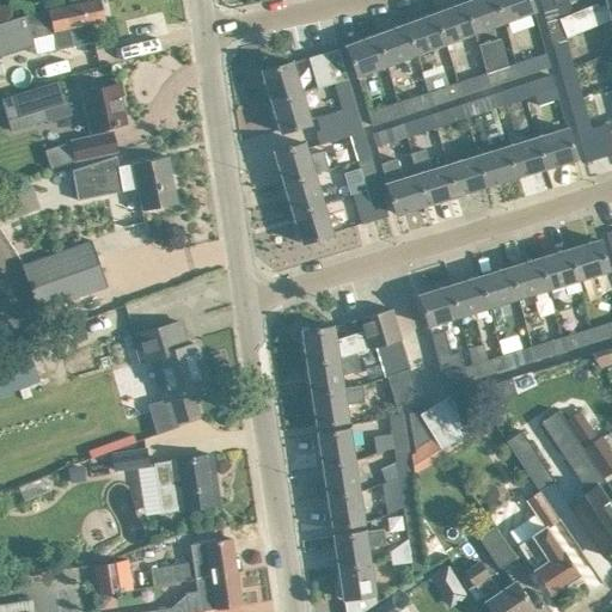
[(0,48),(31,38),(32,46),(35,54),(57,49),(69,47),(92,42),(89,24),(104,20),(99,0),(93,0),(77,4),(42,11),(22,16),(0,22),(0,48)]
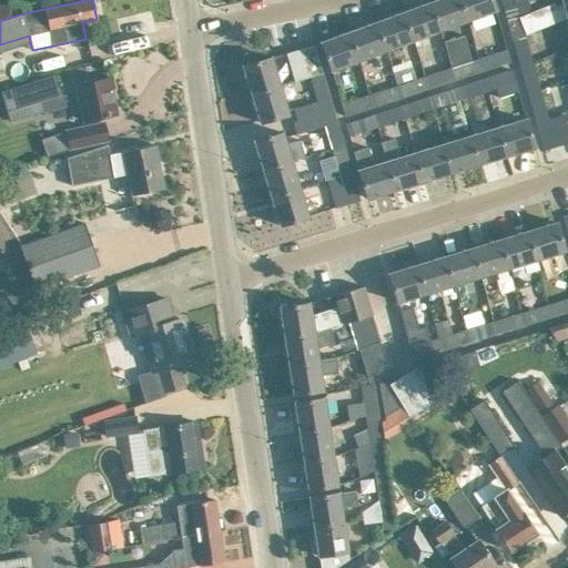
[(468,21),(459,0),(437,0),(430,2),(442,31),(468,21)]
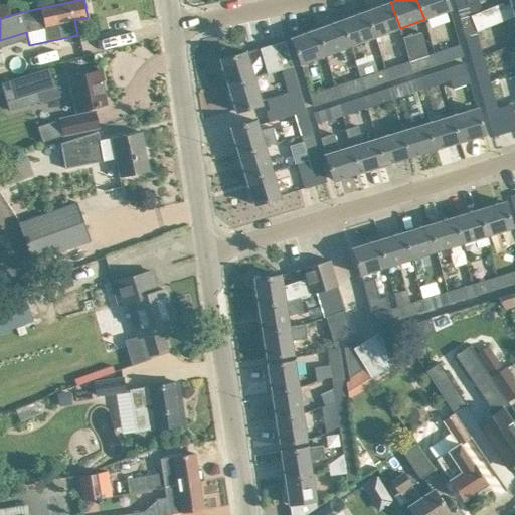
[(446,0),(416,0),(424,19),(450,10),(446,0)]
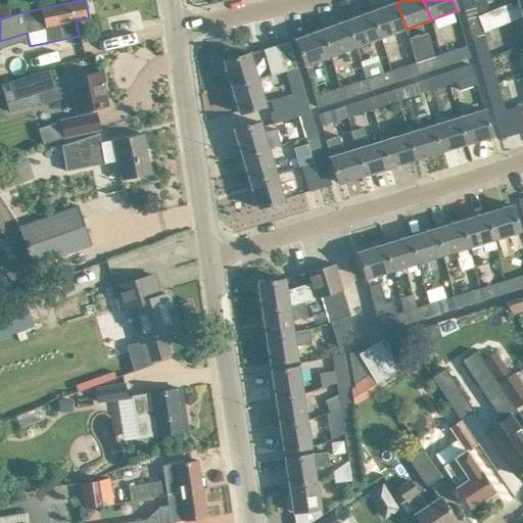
[(510,2),(479,14),(485,31),(522,15),(522,16),(522,15),(522,0),(517,0),(519,4),(512,6),(510,2)]
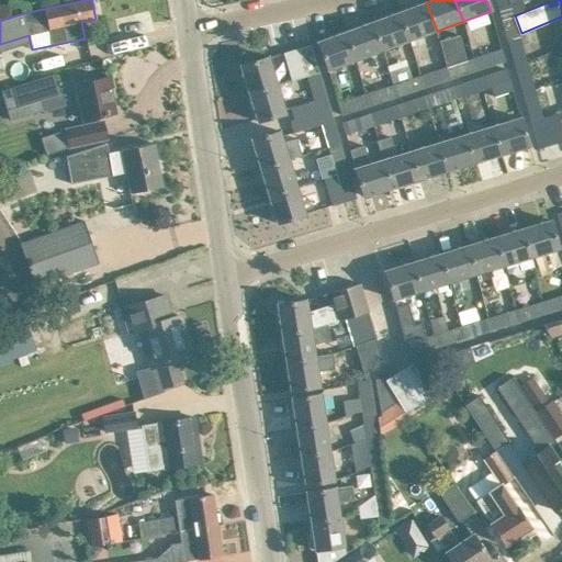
[(426,2),(400,12),(409,41),(437,31),(426,2)]
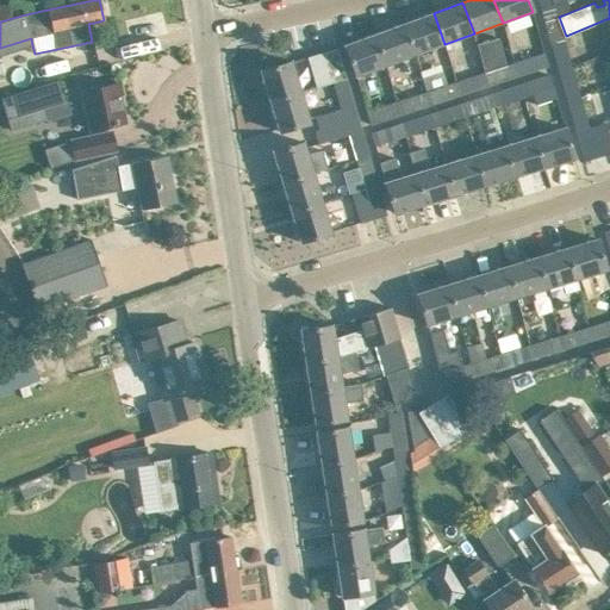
[(554,5),(541,8),(549,41),(565,37),(566,36),(559,17),(556,5),(554,5)]
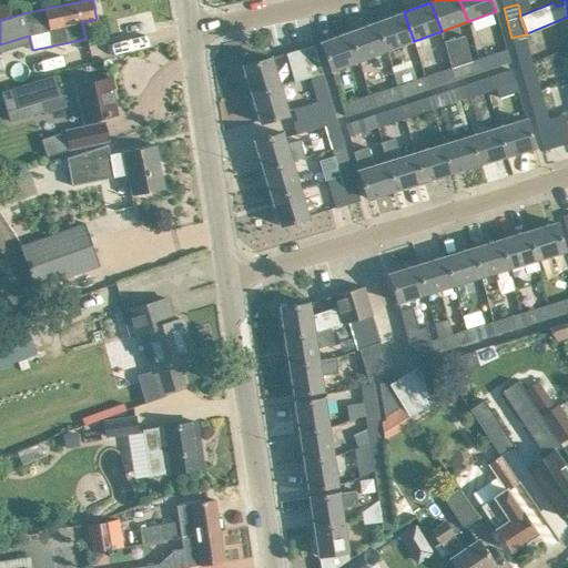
[(387,51),(414,41),(404,12),(376,22),(387,51)]
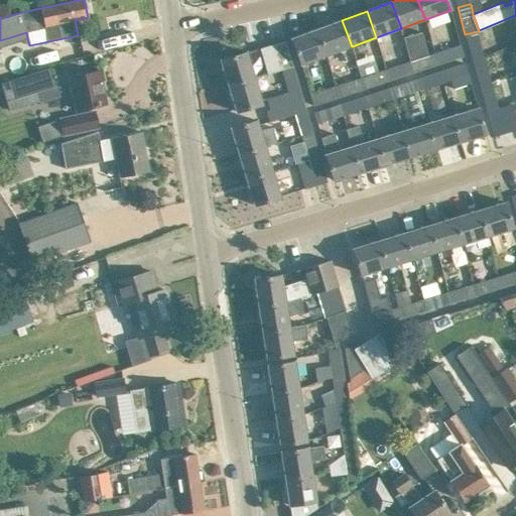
[(317,29),(328,55),(339,50),(343,61),(356,56),(352,46),(342,20),(317,29)]
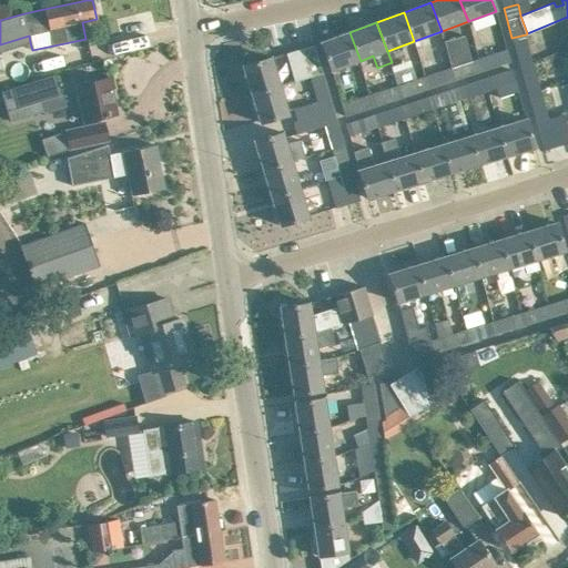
[(361,61),(350,32),(322,42),(332,71),(361,61)]
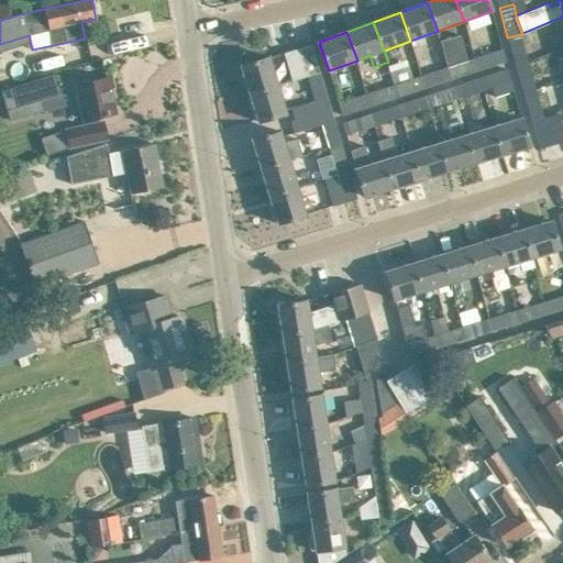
[(451,78),(477,69),(473,57),(465,61),(456,34),(437,41),(451,78)]
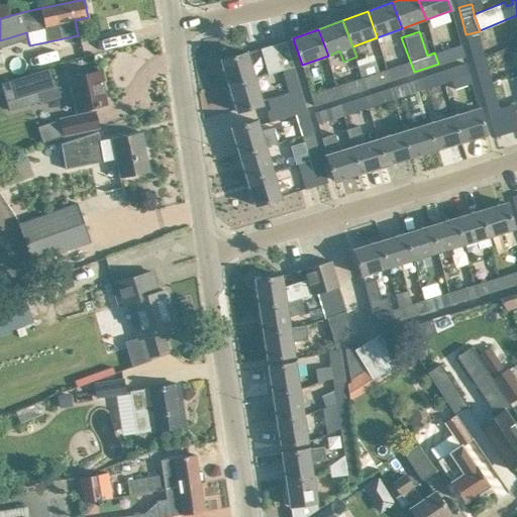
[(466,34),(473,61),(486,58),(479,31),(466,34)]
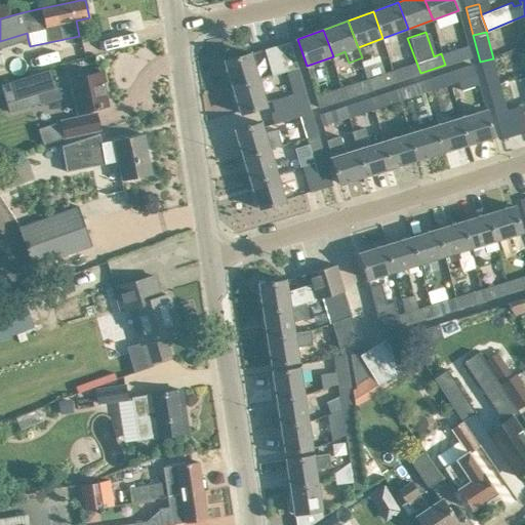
[(414,64),(391,71),(395,82),(420,73),(407,38),(406,39),(414,64)]
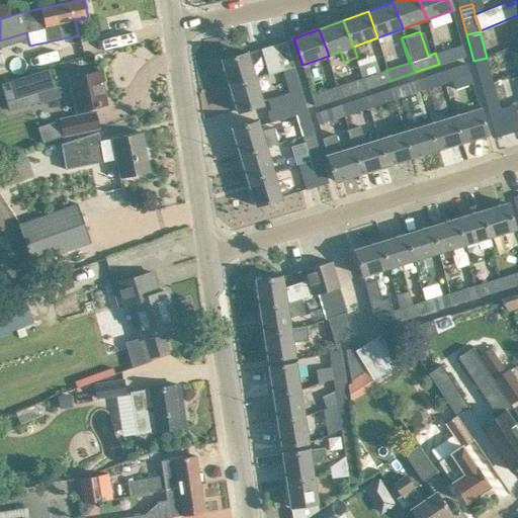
[(282,41),(257,50),(265,76),(279,71),(290,68),(282,41)]
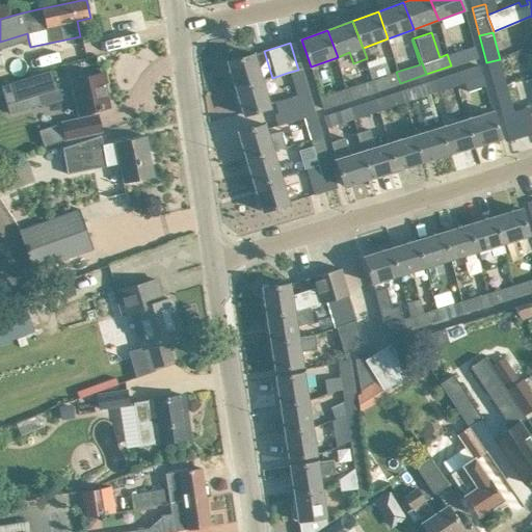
[(475,45),(457,51),(451,53),(455,64),(479,57),(475,45)]
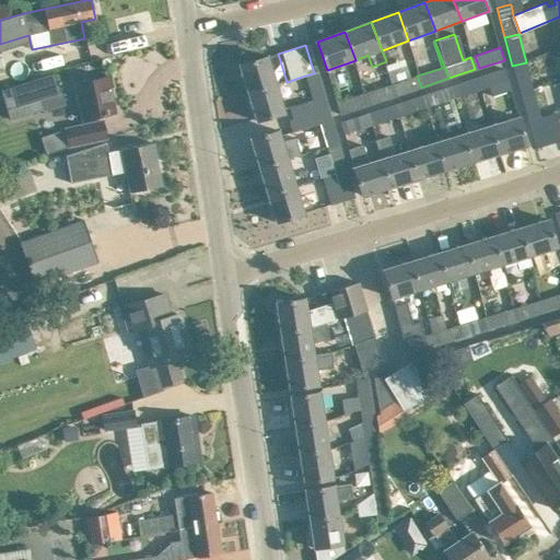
[(268,57),(240,66),(248,93),(276,84),(268,57)]
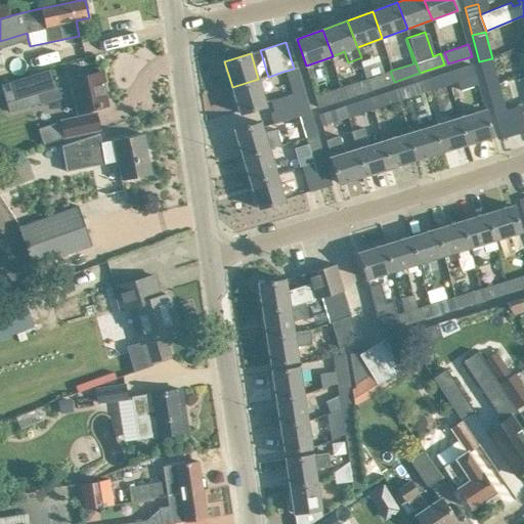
[(486,87),(499,83),(492,58),(479,61),(486,87)]
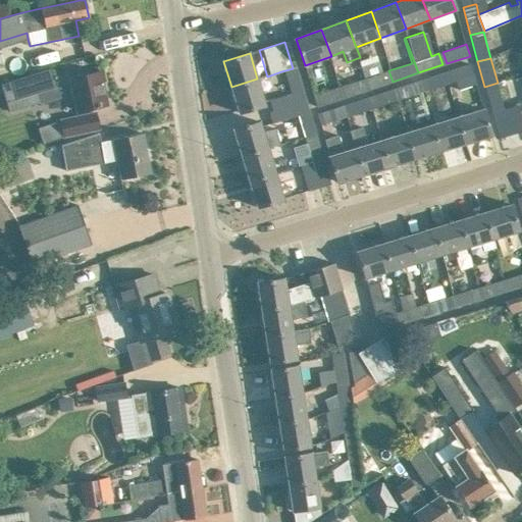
[(467,64),(440,72),(444,85),(452,82),(453,85),(471,79),(467,64)]
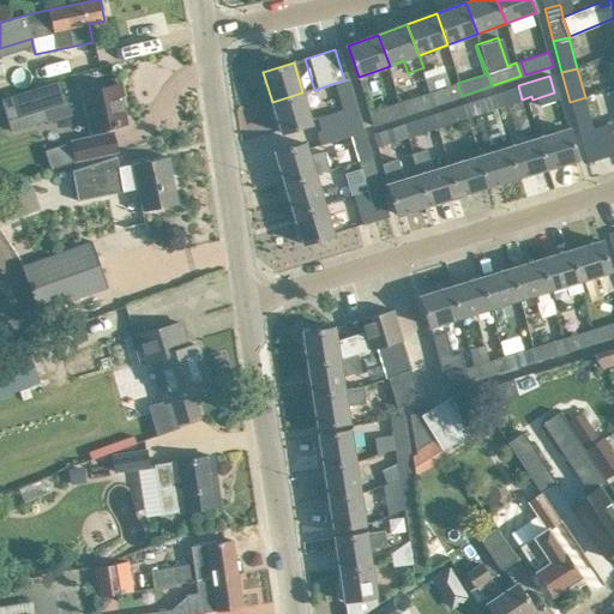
[(41,108),(67,101),(65,92),(67,92),(66,89),(64,90),(60,80),(1,100),(11,131),(43,120),(41,108)]
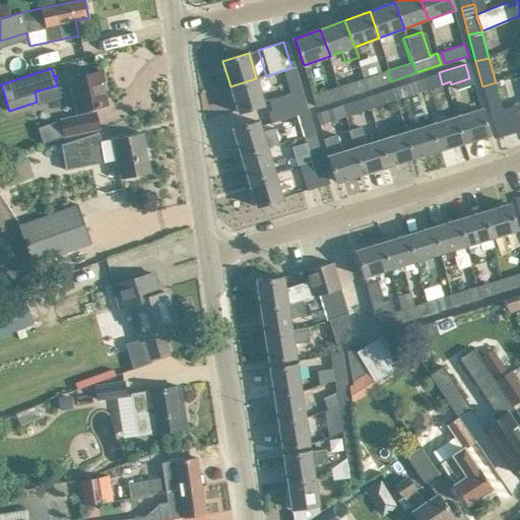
[(287,93),(264,100),(268,111),(301,101),(291,68),(280,71),(287,93)]
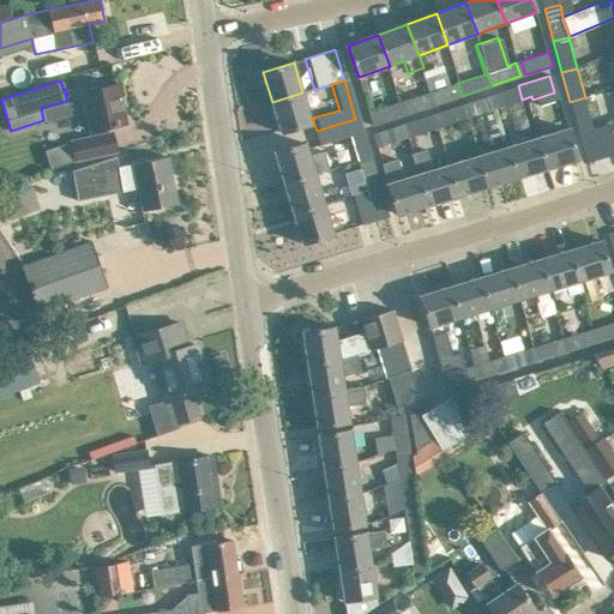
[(427,92),(433,106),(462,96),(457,83),(427,92)]
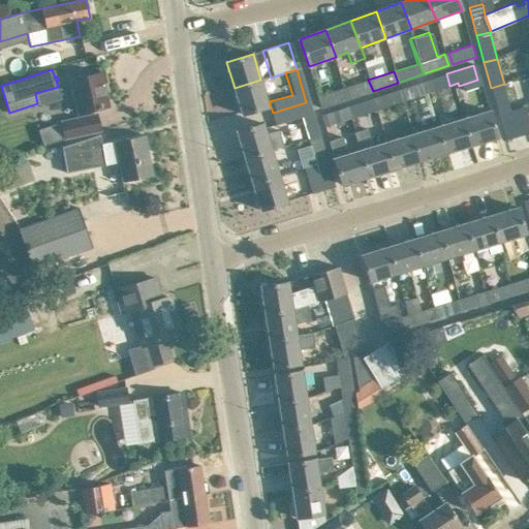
[(109,105),(102,73),(71,80),(79,113),(109,105)]
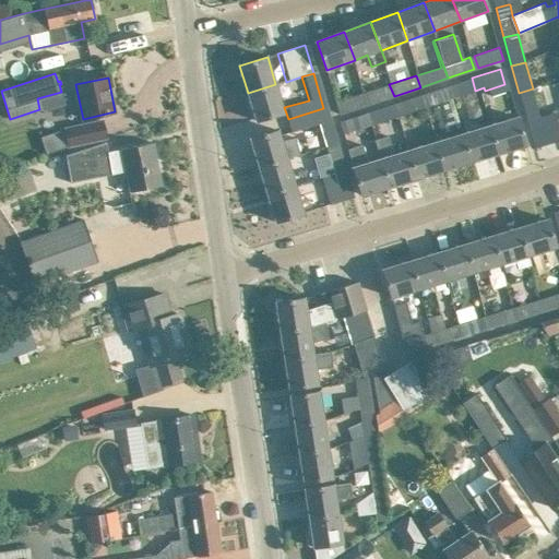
[(472,78),(444,87),(448,99),(449,98),(475,91),(472,78)]
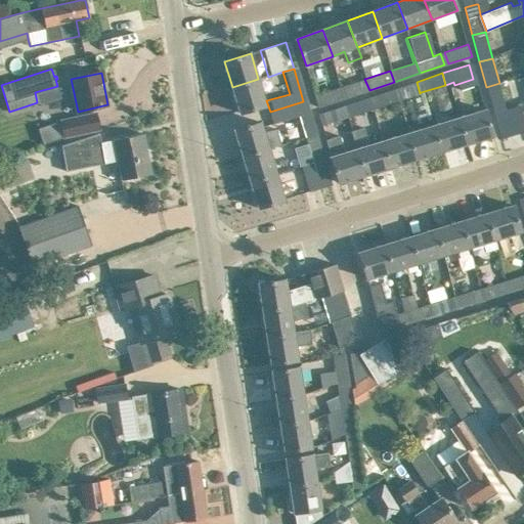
[(239,114),(266,105),(258,79),(232,87),(239,114)]
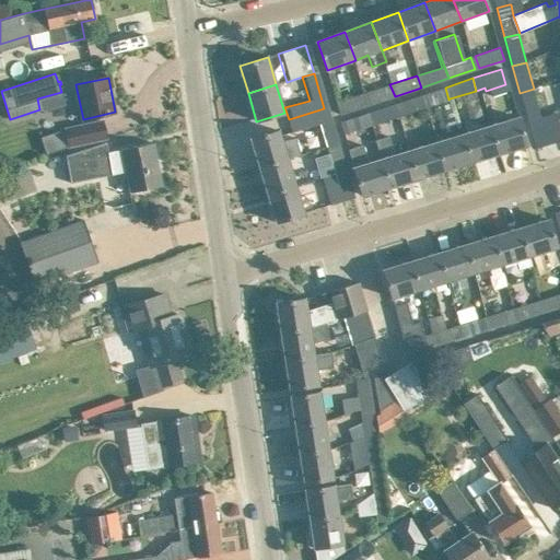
[(389,84),(363,93),(368,105),(395,96),(389,84)]
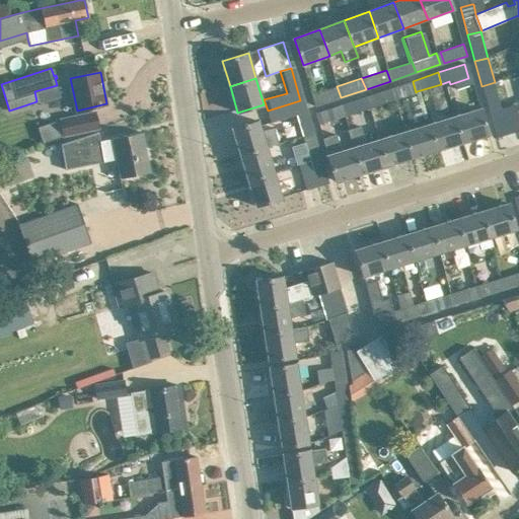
[(413,81),(387,89),(391,100),(414,93),(422,120),(425,119),(417,91),(416,92),(413,81)]
